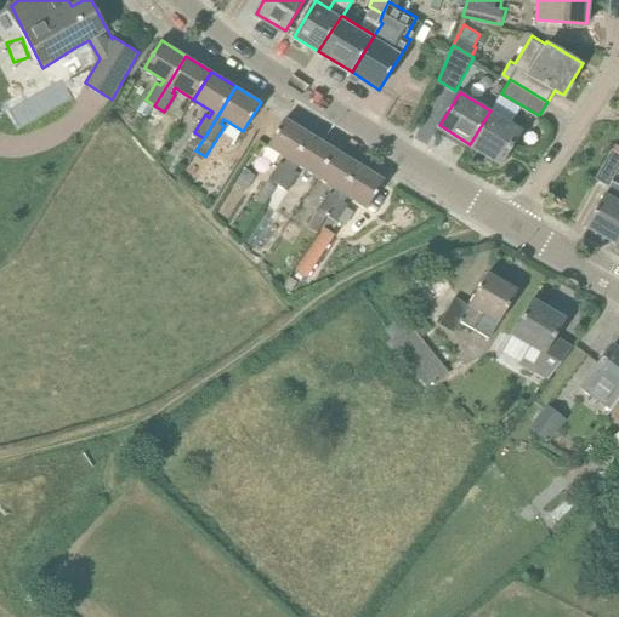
[(138,108),(149,115),(154,106),(146,100),(145,98),(138,108)]
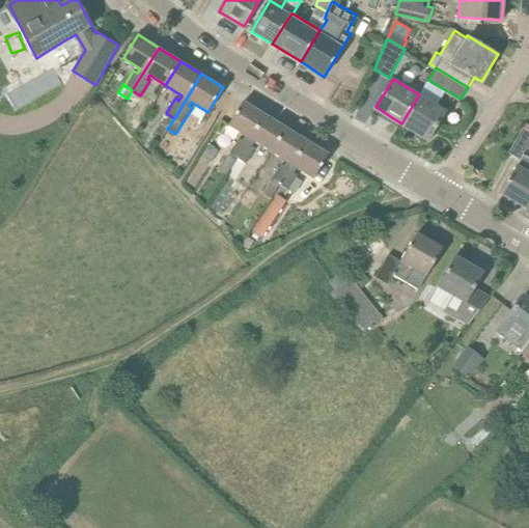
[(419,94),(401,123),(428,139),(446,111),(419,94)]
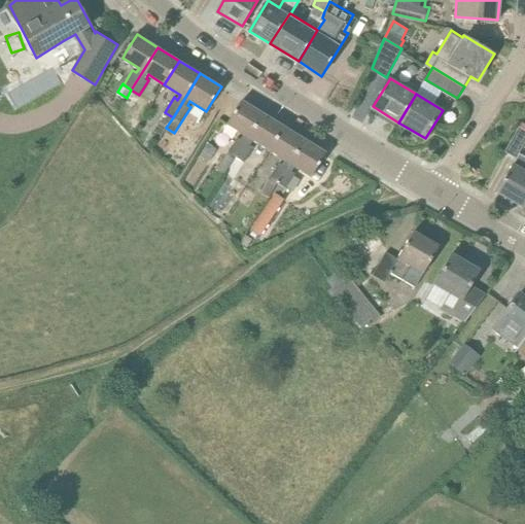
[(226,171),(264,113),(242,100),(228,124),(244,134),(241,138),(238,136),(219,167),(226,171)]
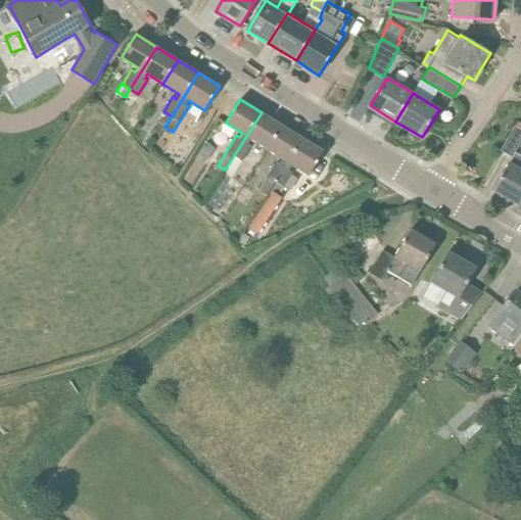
[(268,149),(282,125),(262,112),(225,170),(222,176),(230,181),(252,145),(250,143),(252,139),(268,149)]
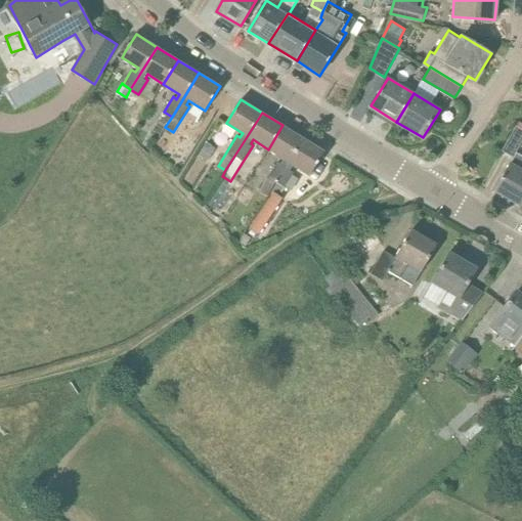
[(514,157),(521,143),(521,126),(517,124),(503,149),(514,157)]
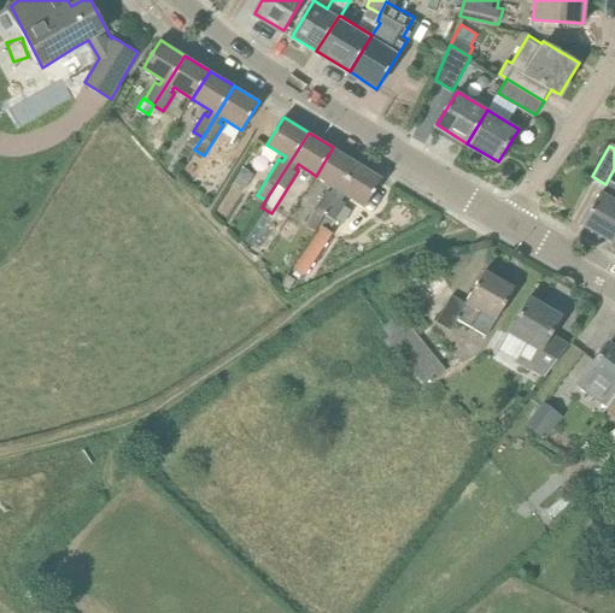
[(327,213),(358,163),(333,147),(316,176),(334,187),(331,193),(327,190),(316,206),(327,213)]
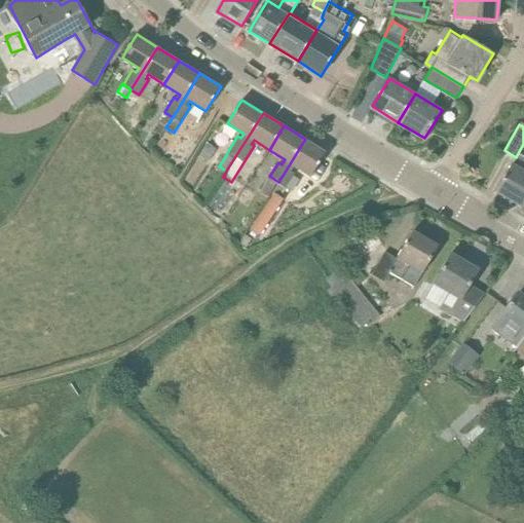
[(311,176),(326,152),(305,139),(278,182),(286,187),(295,172),(292,170),(295,165),(311,176)]
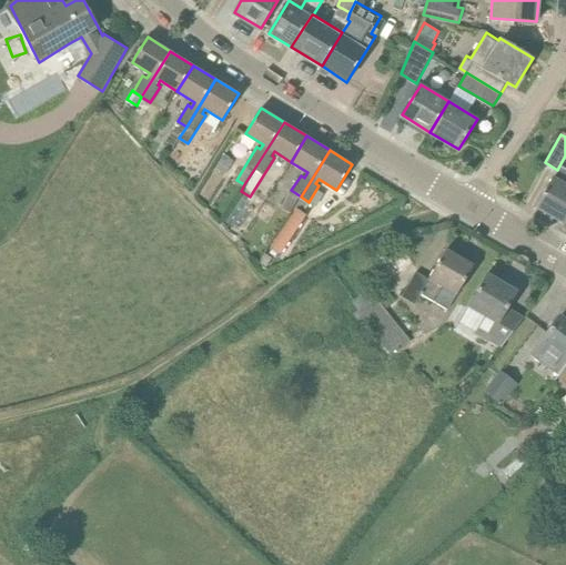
[(235,159),(231,155),(225,152),(216,167),(226,173),(235,159)]
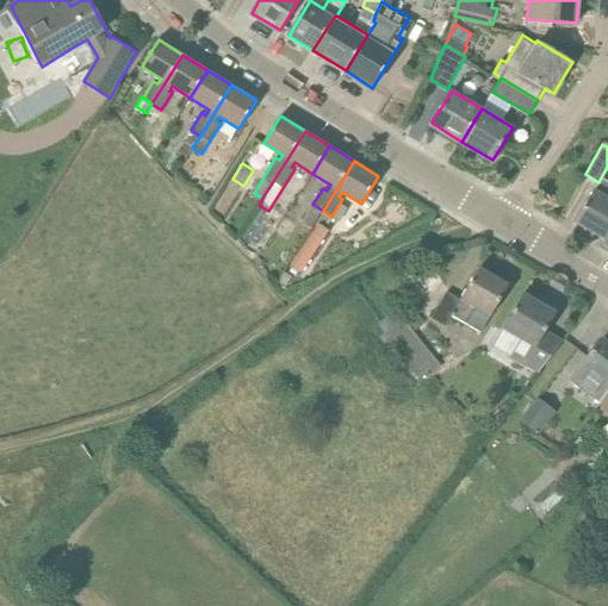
[(607,238),(607,179),(603,176),(599,182),(578,224),(607,238)]
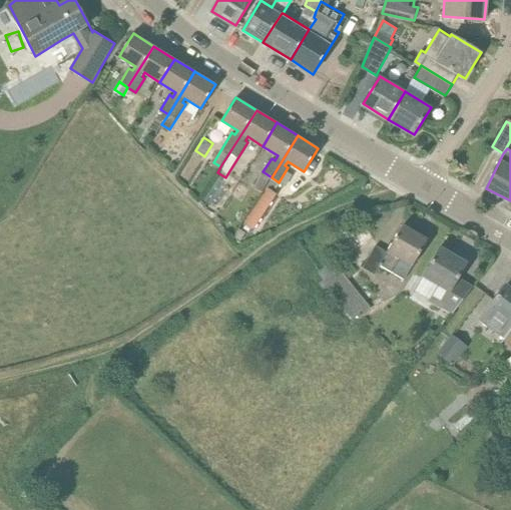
[(263,171),(254,185),(263,190),(266,185),(272,177),(263,171)]
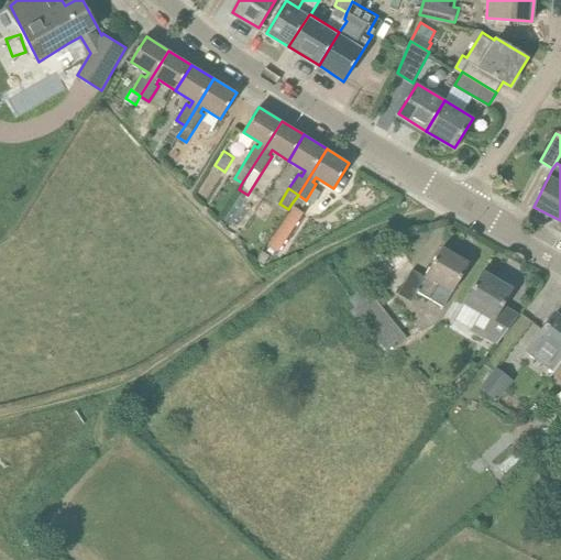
[(277,226),(267,244),(278,251),(301,211),(290,206),(277,226)]
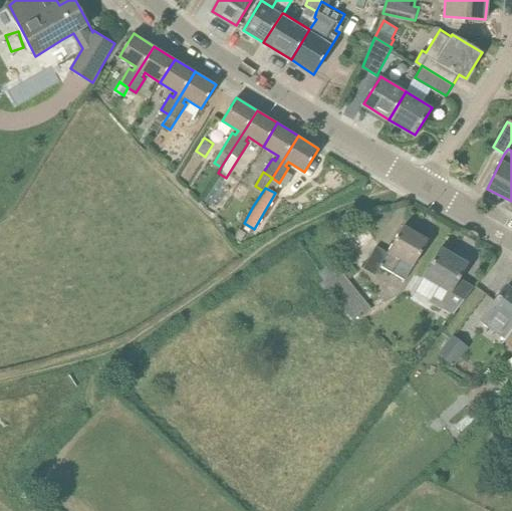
[(393,272),(406,279),(429,240),(404,225),(389,251),(377,244),(364,267),(376,274),(380,265),(393,272)]
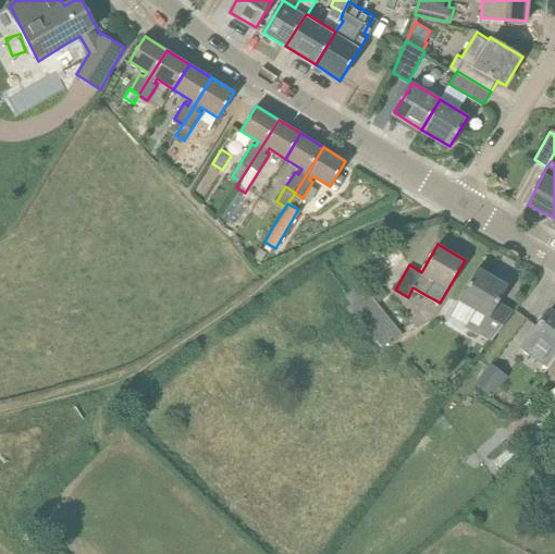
[(267,251),(260,247),(255,256),(261,260),(267,251)]
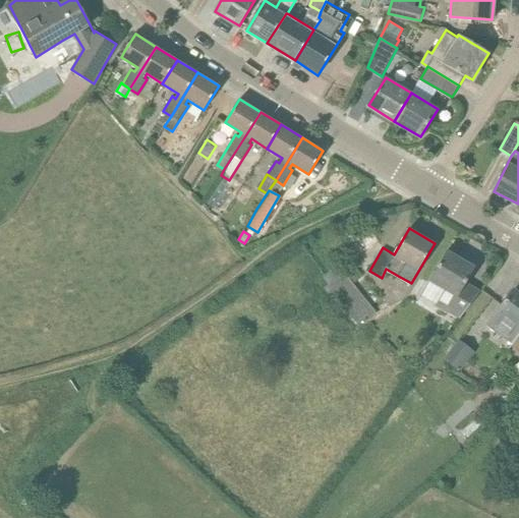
[(437,303),(461,317),(481,290),(467,282),(475,267),(447,249),(429,280),(445,289),(437,303)]
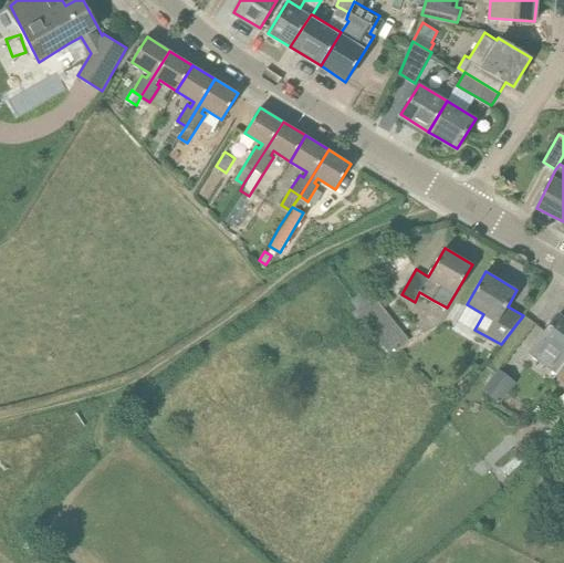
[(375,283),(355,296),(393,351),(414,336),(375,283)]
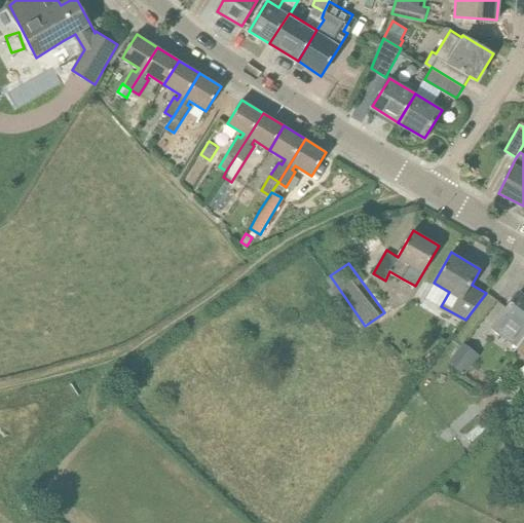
[(519,345),(523,338),(523,296),(519,293),(493,327),(518,346),(517,347),(518,348),(520,346),(519,345)]
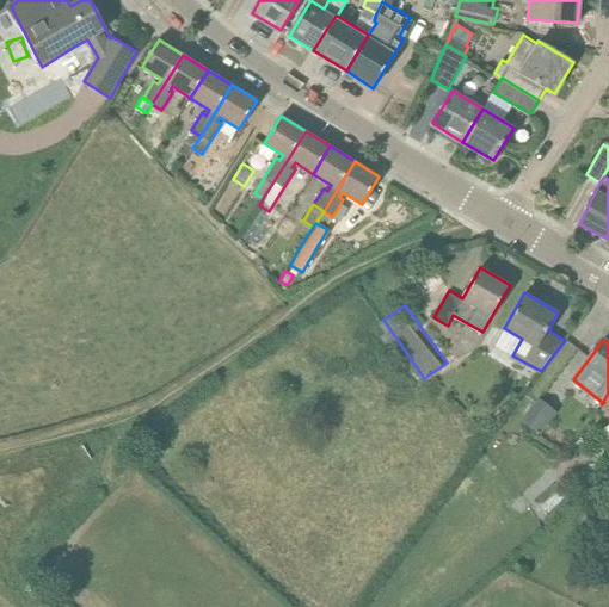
[(559,410),(540,396),(523,420),(541,433),(559,410)]
